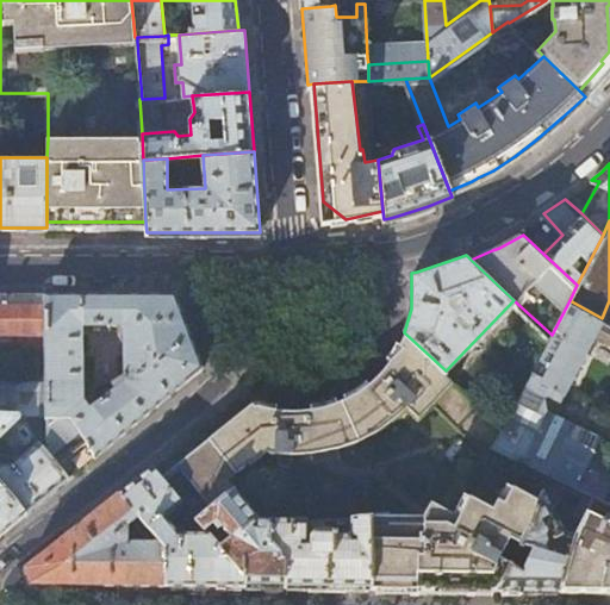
[(45,291),(0,291),(0,335),(47,336),(45,291)]
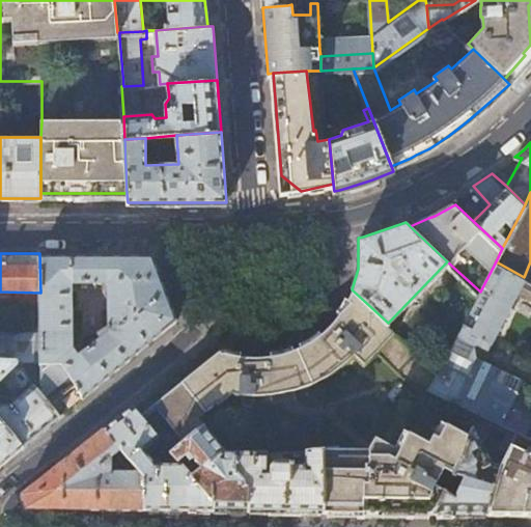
[(40,293),(40,303),(42,329),(43,360),(64,361),(83,395),(176,317),(151,253),(150,253),(39,253),(40,293)]
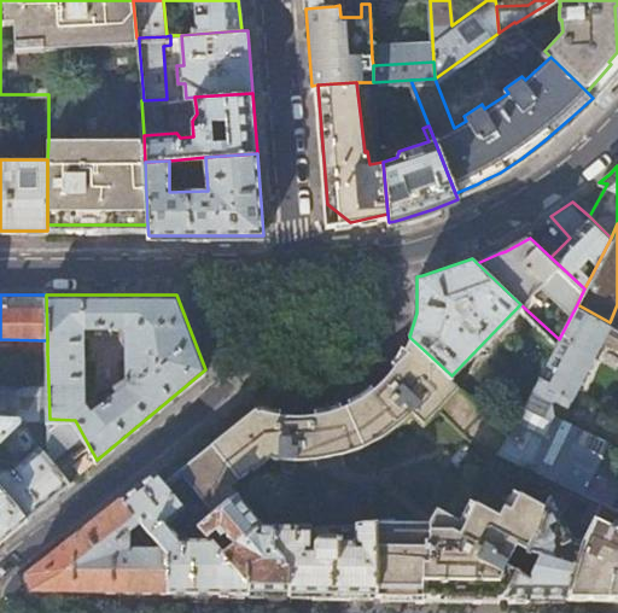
[(617,326),(610,322),(577,304),(559,339),(537,380),(571,398),(602,338),(617,346),(617,326)]
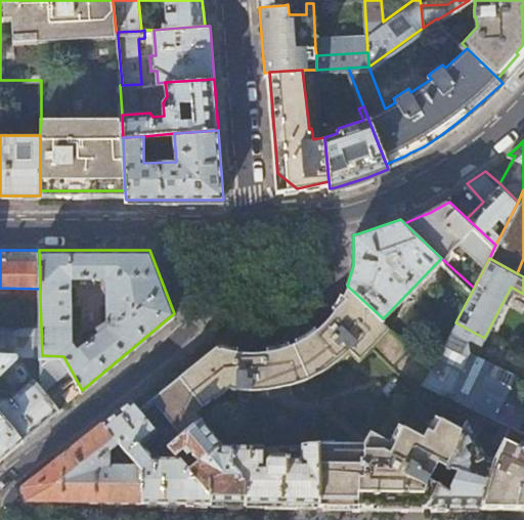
[(217,346),(137,408),(156,429),(162,437),(169,444),(202,419),(195,412),(213,396),(215,398),(229,387),(230,388),(251,389),(292,383),(326,367),(352,348),(361,357),(391,327),(383,318),(347,286),(336,307),(314,330),(284,346),(263,350),(217,346)]
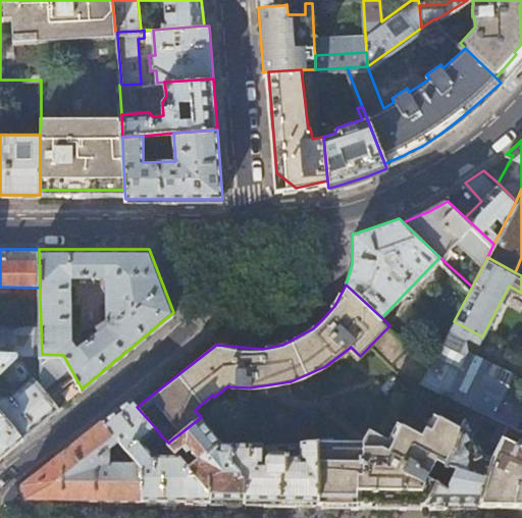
[(0,298),(40,298),(40,288),(0,287),(0,298)]
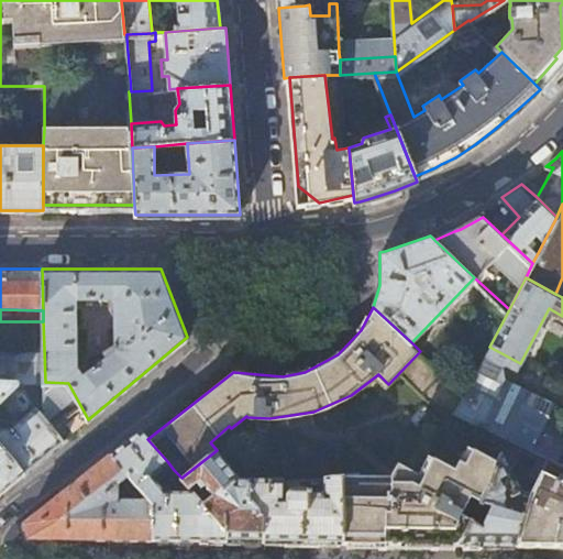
[(0,347),(0,380),(22,381),(45,416),(45,382),(44,349),(0,347)]
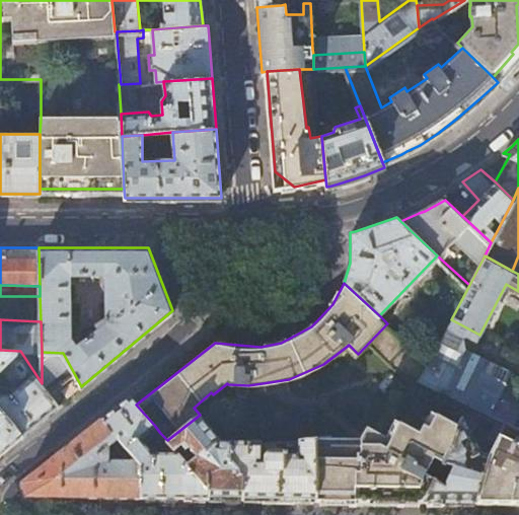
[(475,342),(479,335),(451,319),(428,363),(421,378),(468,401),(505,420),(513,424),(518,412),(518,373),(465,349),(462,339),(464,336),(475,342)]
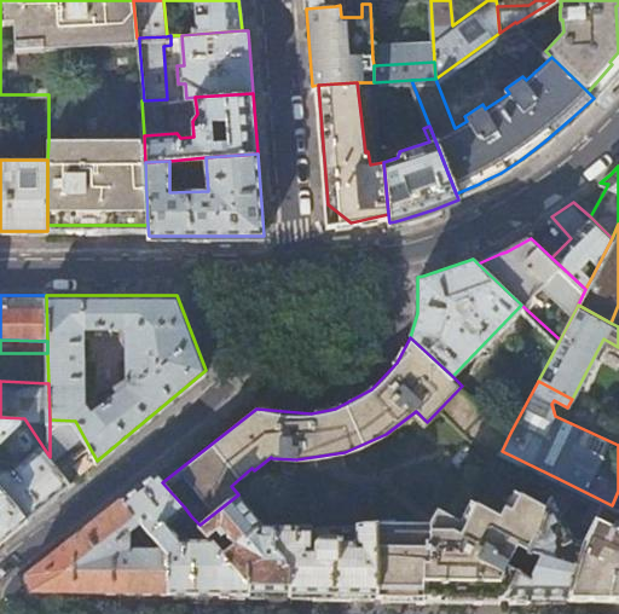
[(0,440),(3,439),(24,418),(0,417),(0,440)]
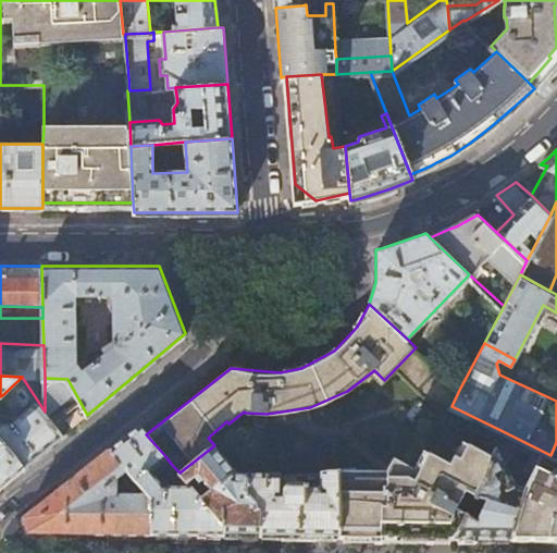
[(22,377),(2,395),(14,406),(26,404),(29,408),(11,422),(2,422),(0,419),(0,438),(23,467),(62,435),(45,412),(22,377)]
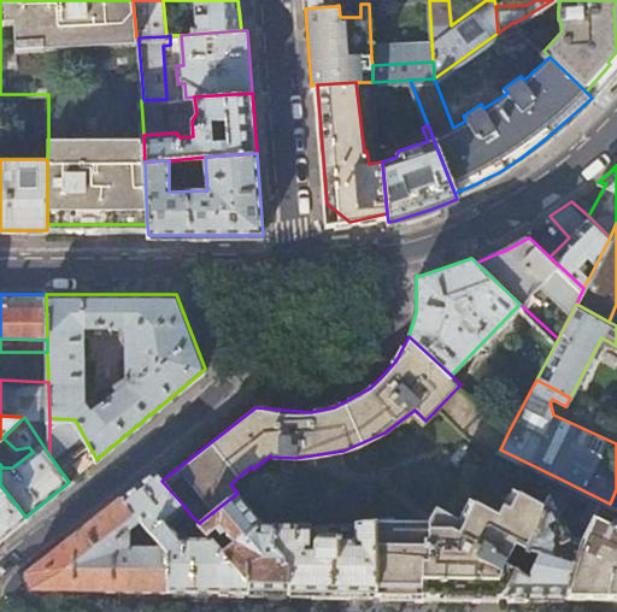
[(50,418),(50,455),(69,482),(97,459),(75,419),(50,418)]
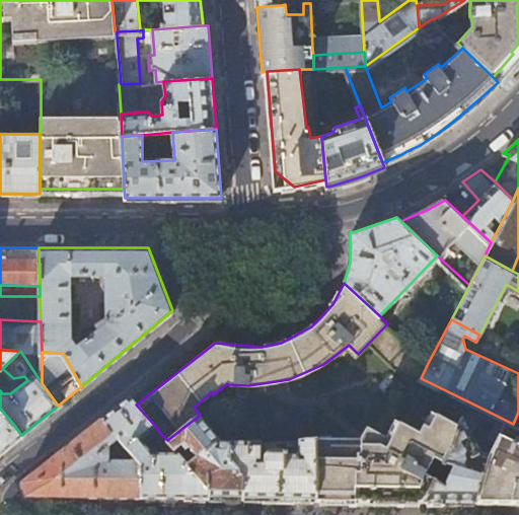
[(129,395),(102,417),(118,436),(127,447),(139,437),(154,425),(136,405),(129,395)]
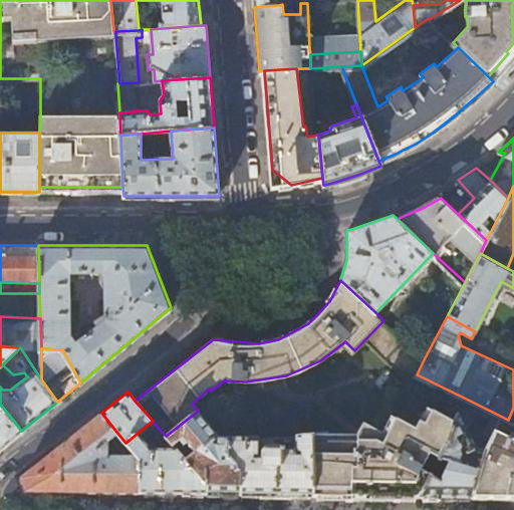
[(491,434),(500,416),(464,398),(454,417),(447,439),(446,442),(420,495),(447,496),(471,496),(484,448),(475,448),(464,429),(476,409),(490,416),(482,431),(491,434)]
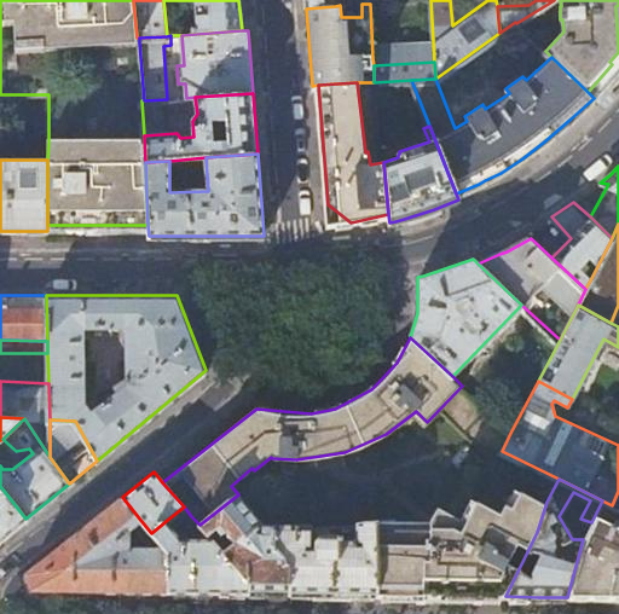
[(0,540),(25,519),(0,486),(0,540)]
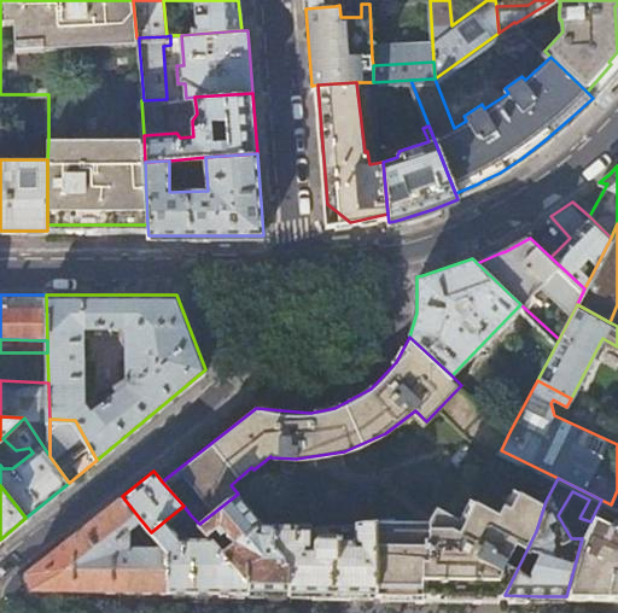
[(429,523),(375,524),(375,526),(375,594),(419,594),(483,595),(505,595),(536,531),(537,527),(546,501),(524,490),(511,511),(505,507),(500,515),(476,505),(465,525),(436,511),(429,523)]
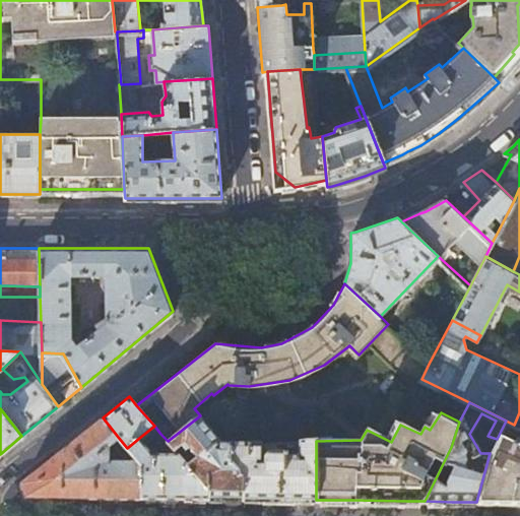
[(221,442),(200,415),(168,441),(169,442),(178,454),(208,489),(208,498),(225,498),(243,499),(243,476),(231,460),(231,442),(221,442)]
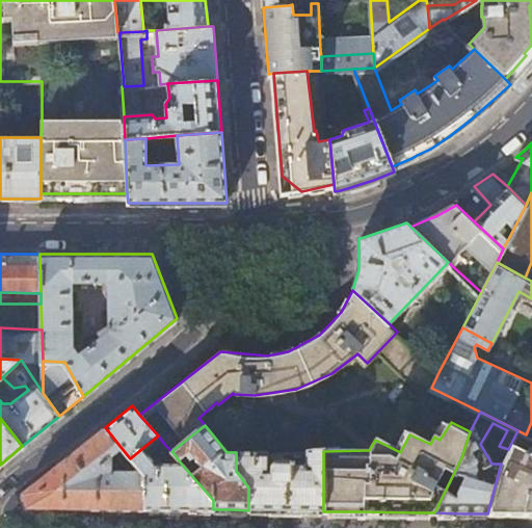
[(117,450),(121,447),(105,427),(89,440),(22,493),(26,507),(75,507),(144,508),(145,476),(140,471),(134,471),(110,470),(110,454),(117,450)]
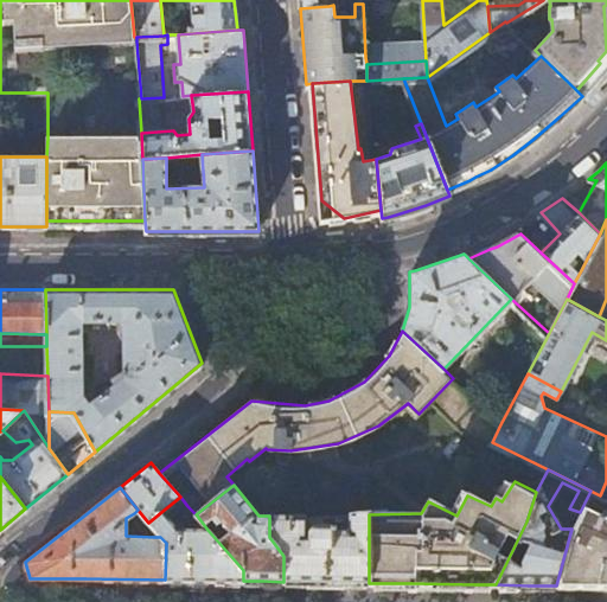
[(606,498),(600,495),(590,491),(580,512),(572,529),(556,586),(589,586),(606,586),(606,498)]
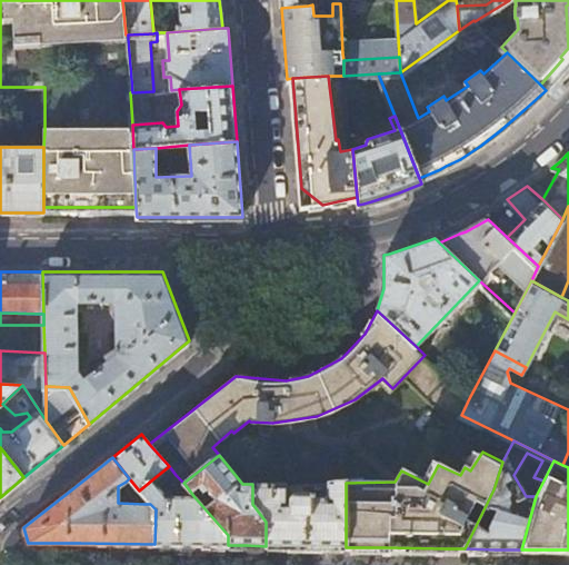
[(178,489),(185,484),(183,483),(176,475),(169,479),(178,489)]
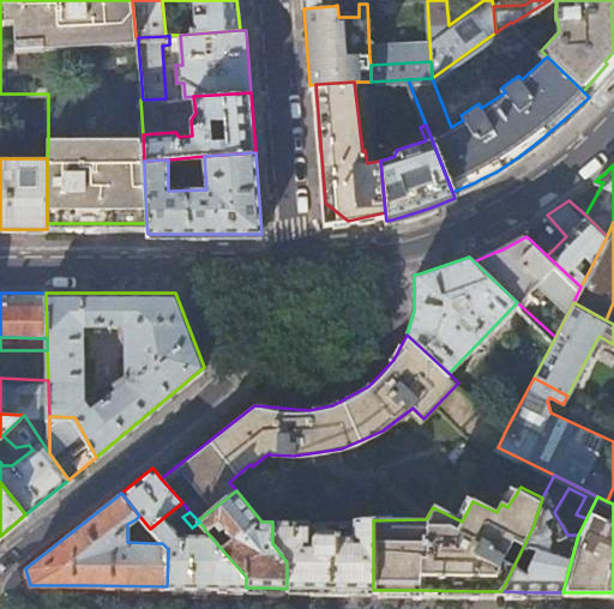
[(150,529),(139,516),(136,519),(155,543),(162,543),(150,529)]
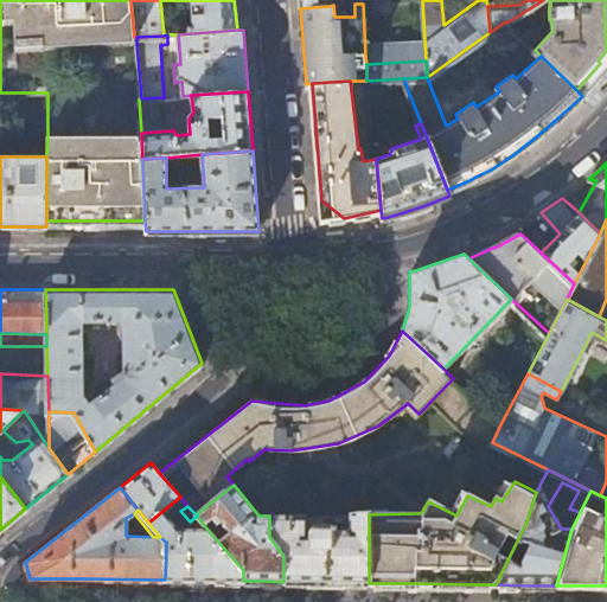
[(163,511),(148,523),(160,537),(166,543),(165,580),(199,581),(243,581),(243,570),(208,530),(180,529),(183,526),(177,519),(173,523),(163,511)]
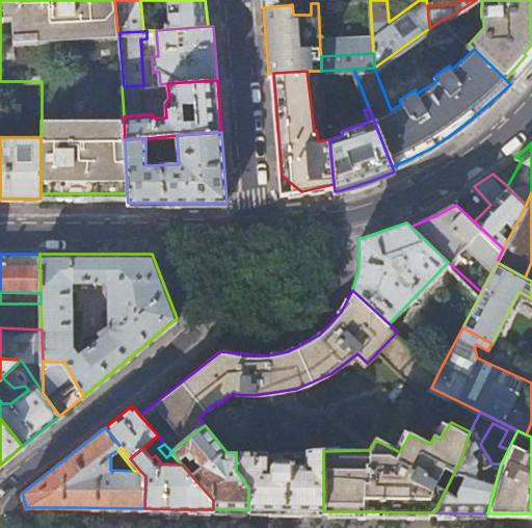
[(253,451),(236,452),(236,471),(248,487),(248,510),(282,510),(323,511),(323,453),(323,451),(312,451),(306,451),(306,467),(294,467),(294,464),(291,464),(291,466),(289,466),(289,464),(289,463),(288,462),(287,462),(275,462),(274,462),(273,463),(272,464),(272,465),(272,466),(272,469),(268,469),(268,451),(253,451)]
